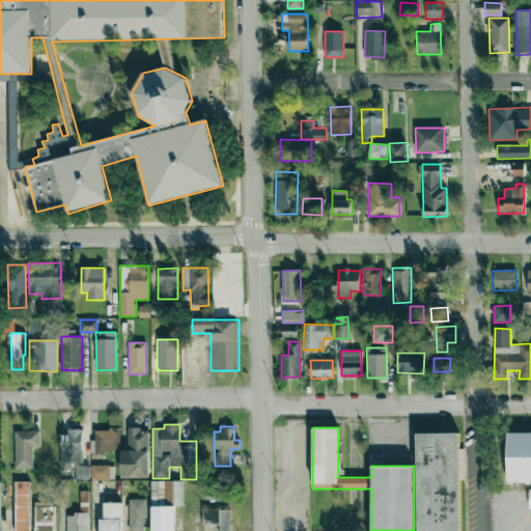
[(129,450),(121,450),(121,478),(149,478),(148,428),(128,428),(129,450)]
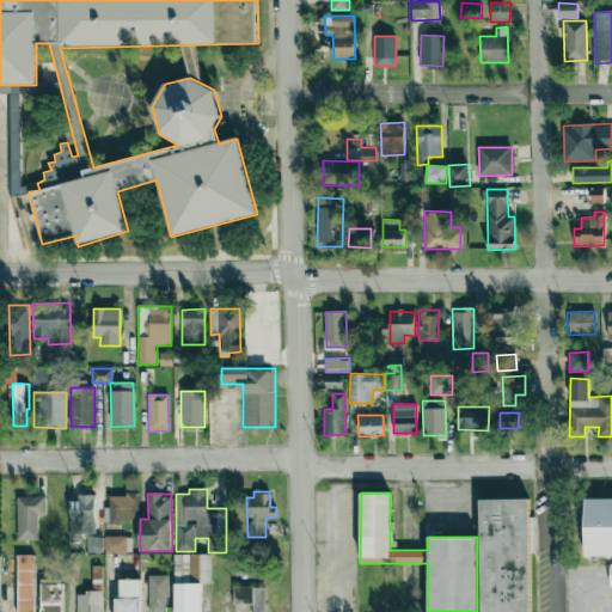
[(96,495),(80,495),(80,501),(71,501),(69,539),(86,539),(86,552),(103,552),(103,537),(95,537),(96,495)]
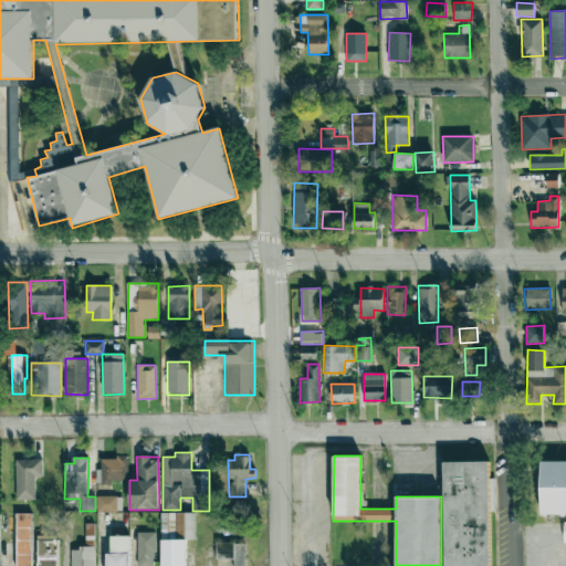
[(101,458),(102,482),(128,482),(128,458),(101,458)]
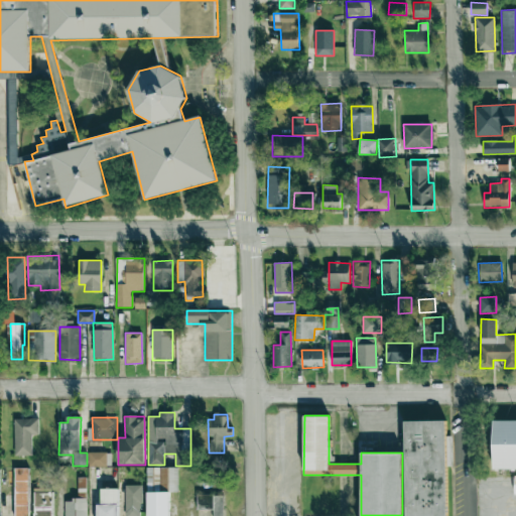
[(38,434),(38,418),(14,419),(15,456),(32,456),(31,434),(38,434)]
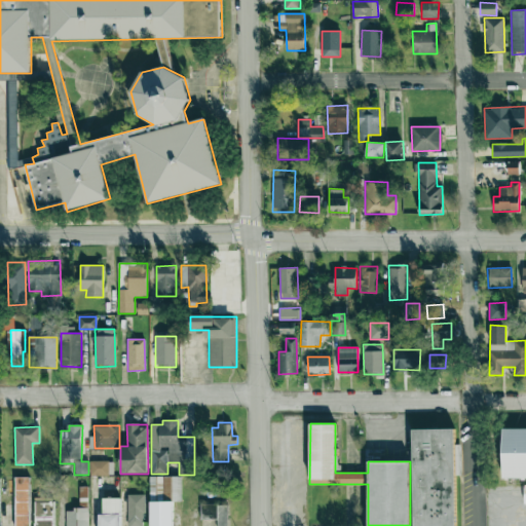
[(502,478),(525,477),(525,427),(502,428),(502,478)]
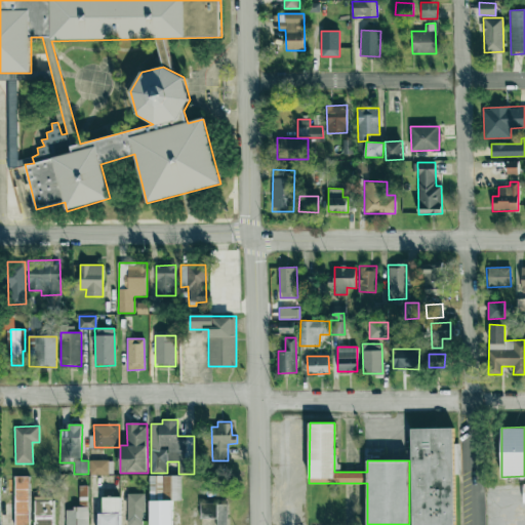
[(454,524),(453,428),(411,429),(412,524),(454,524)]
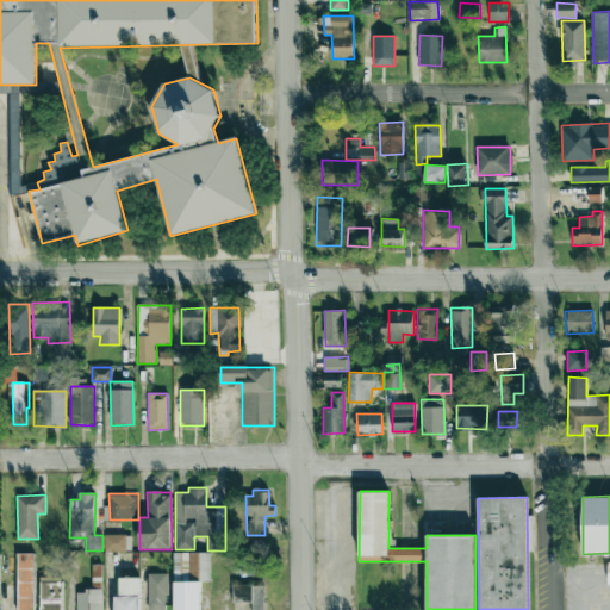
[(104,552),(131,552),(131,535),(104,535),(104,552)]
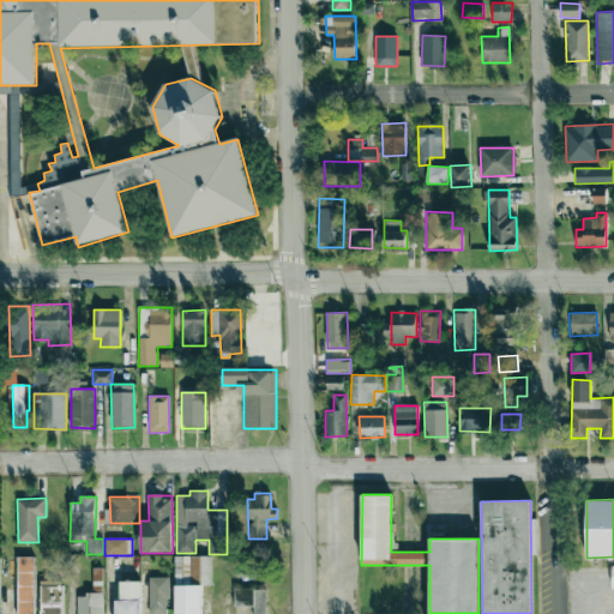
[(211,585),(211,555),(175,557),(175,613),(202,613),(202,585),(211,585)]
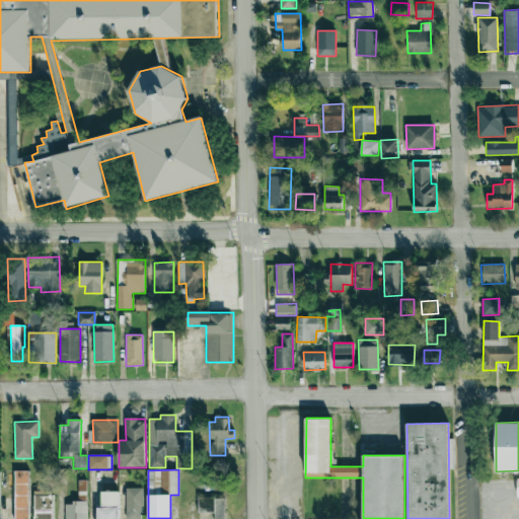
[(28,518),(29,470),(15,470),(14,518),(28,518)]
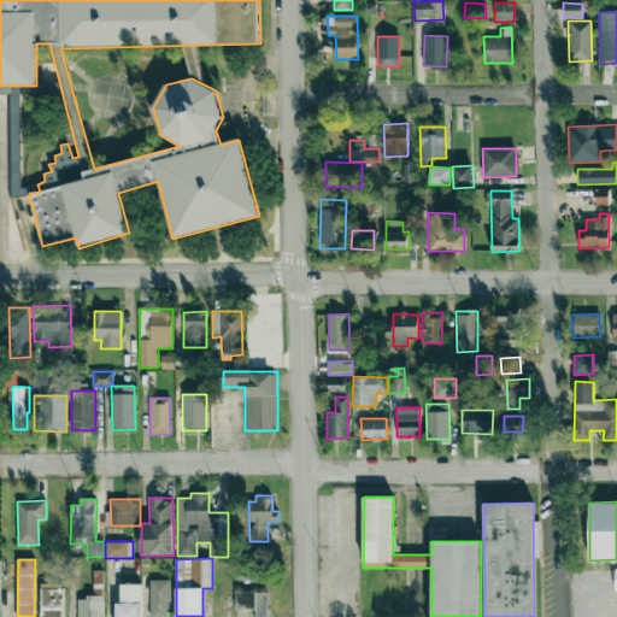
[(169,580),(151,580),(150,616),(169,616),(169,580)]
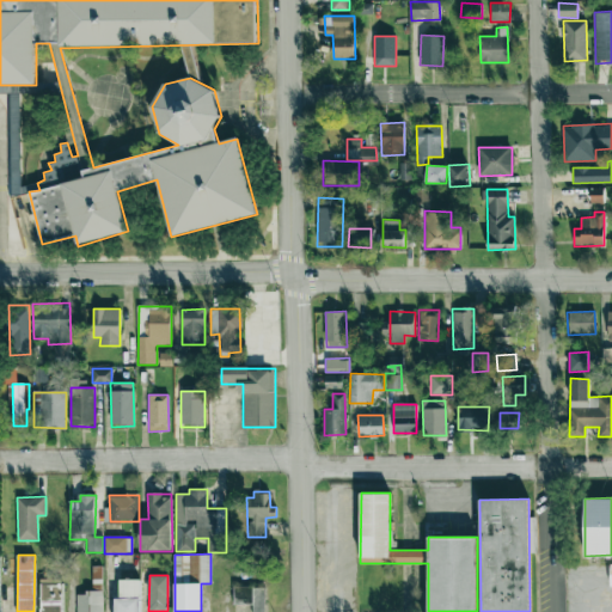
[(62,611),(61,579),(41,579),(41,611),(62,611)]
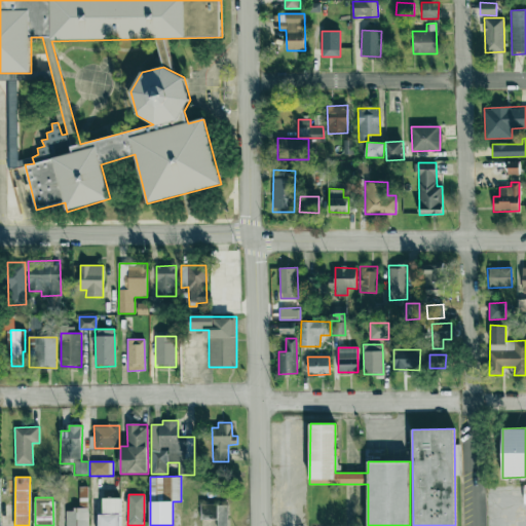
[(120,525),(121,498),(101,498),(100,525),(120,525)]
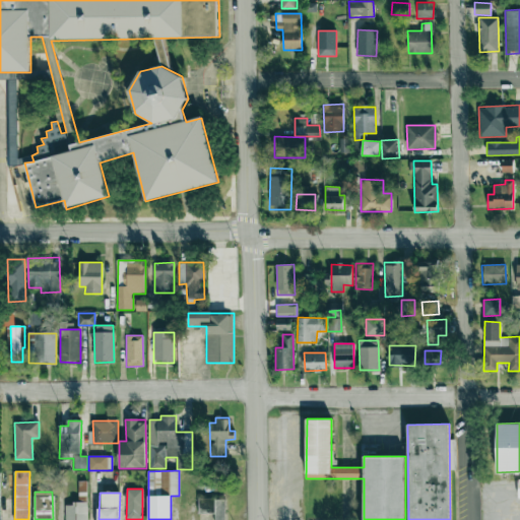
[(198,519),(224,519),(224,499),(199,499),(198,519)]
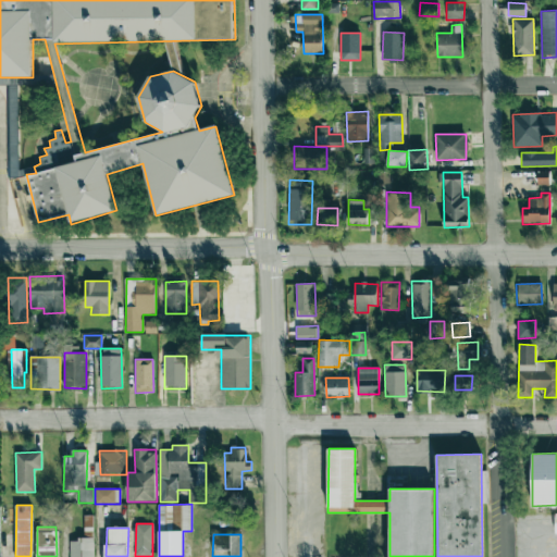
[(94,556),(94,539),(70,539),(70,556),(94,556)]
